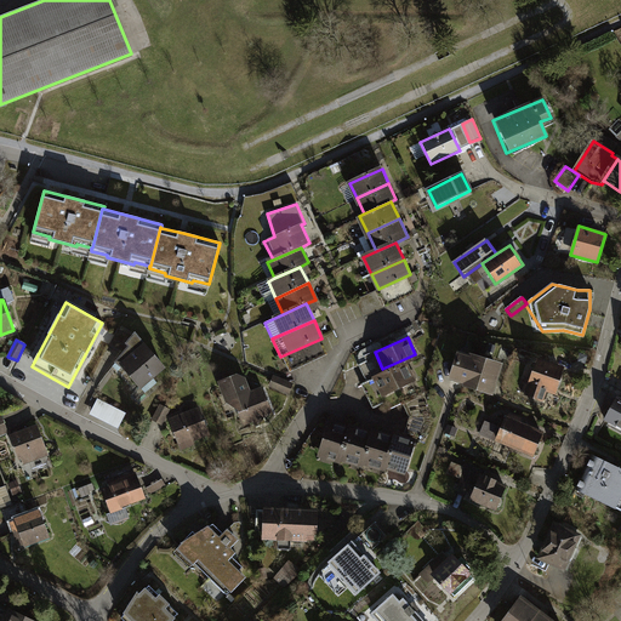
[(165,368),(146,345),(120,365),(140,389),(165,368)]
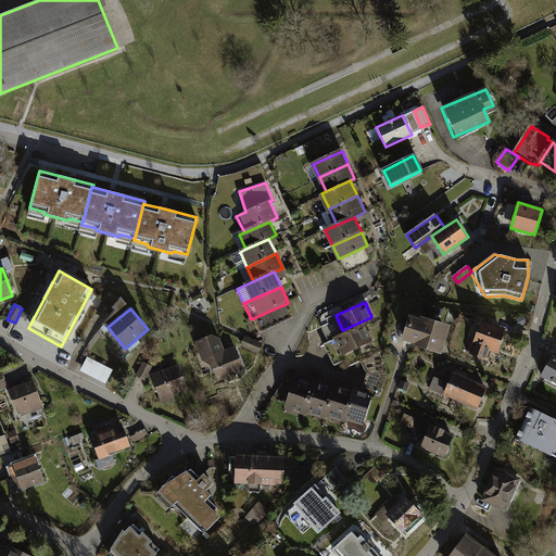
[(450,327),(408,314),(400,340),(441,353),(450,327)]
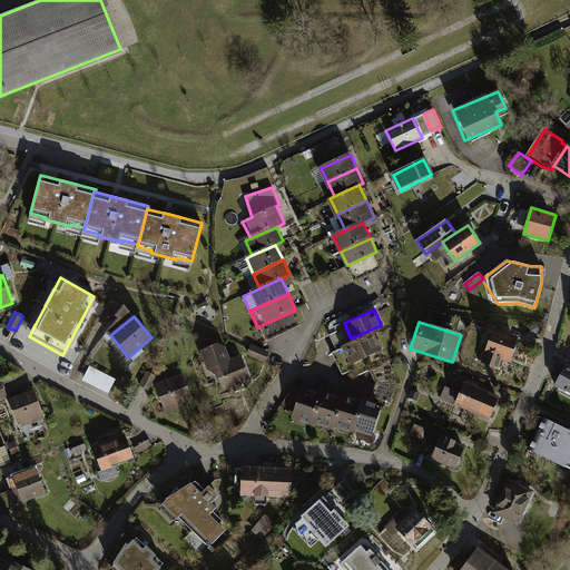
[(67,349),(70,350),(81,331),(77,328),(67,349)]
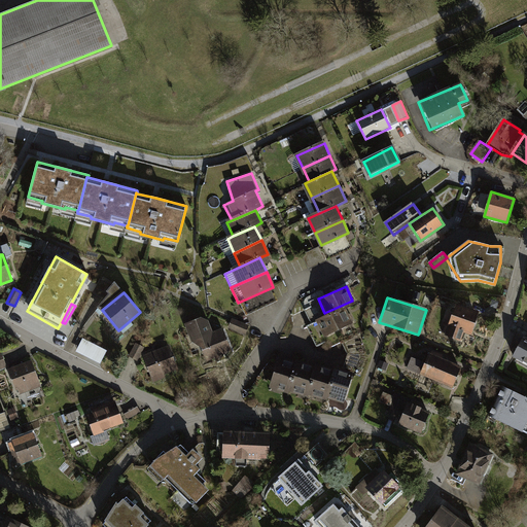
[(455,304),(445,336),(461,341),(464,332),(470,335),(479,312),(455,304)]
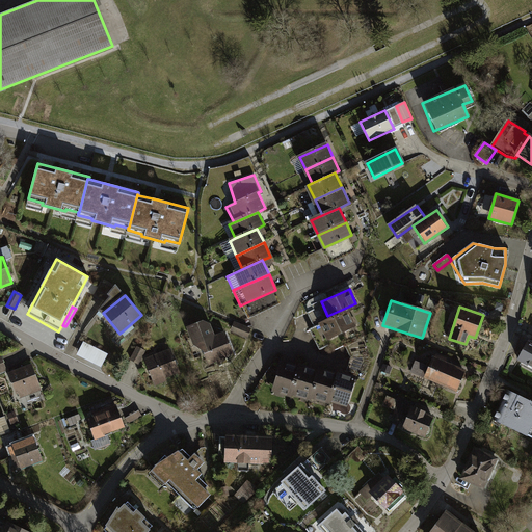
[(318,320),(325,337),(354,324),(347,308),(318,320)]
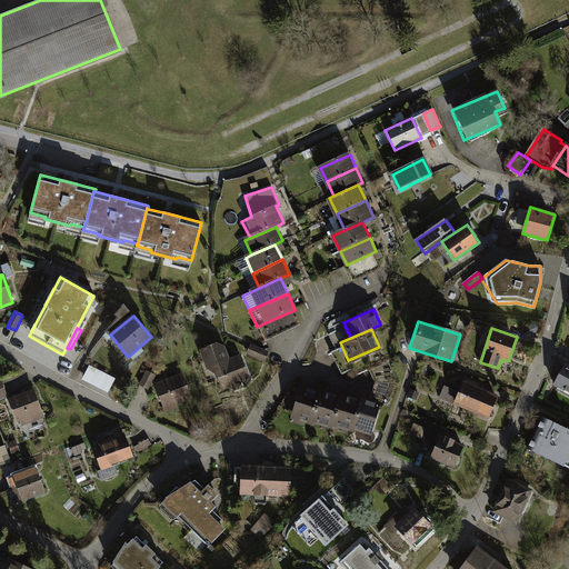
[(269,352),(251,345),(247,355),(265,362),(269,352)]
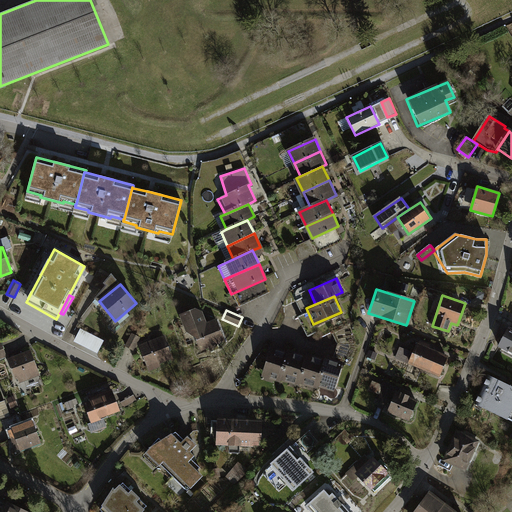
[(189,337),(198,334),(203,350),(225,342),(218,322),(204,327),(198,311),(182,317),(189,337)]
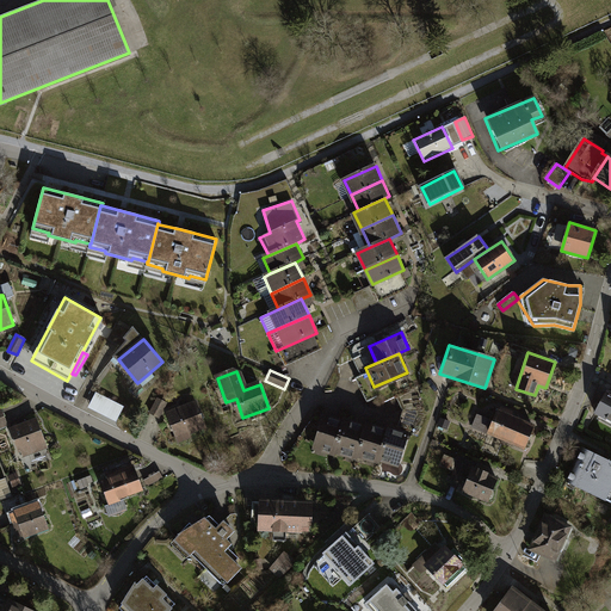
[(97,393),(90,409),(119,421),(125,405),(97,393)]
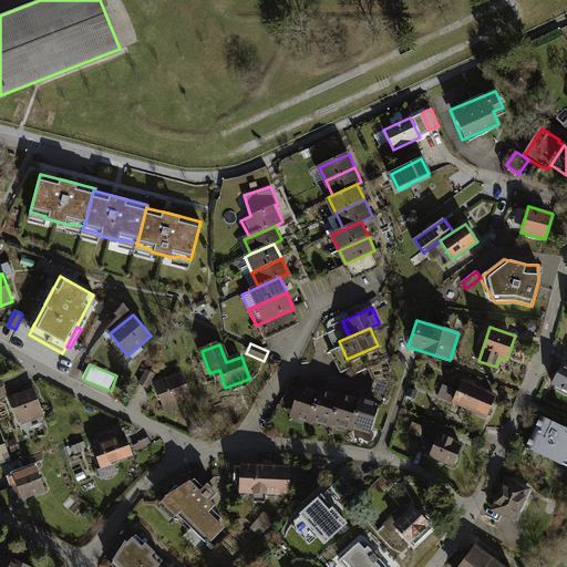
[(566,367),(563,364),(550,388),(566,395),(566,367)]
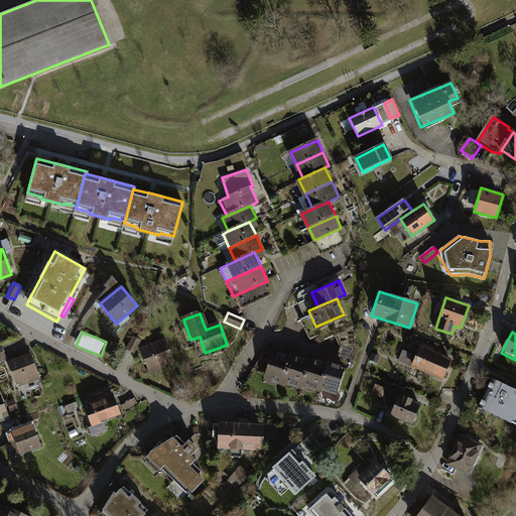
[(140,341),(133,338),(127,350),(135,354),(140,341)]
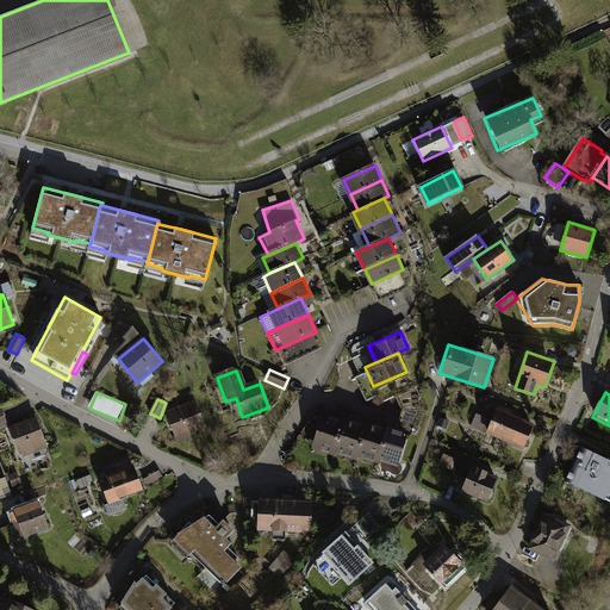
[(203,427),(192,402),(163,412),(174,439),(203,427)]
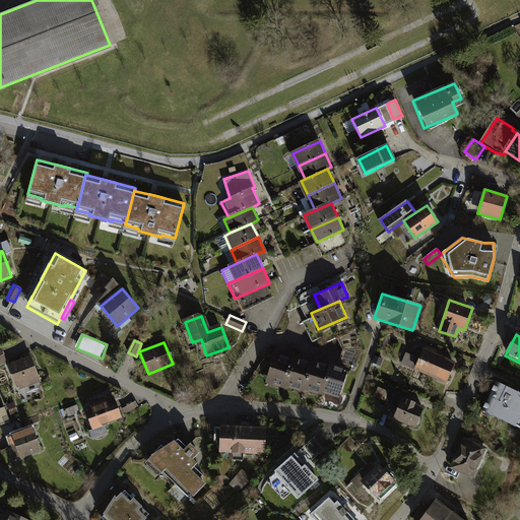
[(413,371),(445,384),(454,361),(423,348),(413,371)]
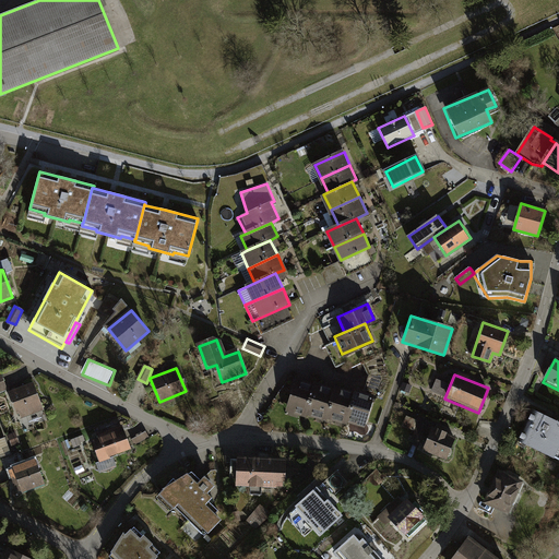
[(283,412),(301,418),(302,416),(313,385),(295,379),(283,412)]
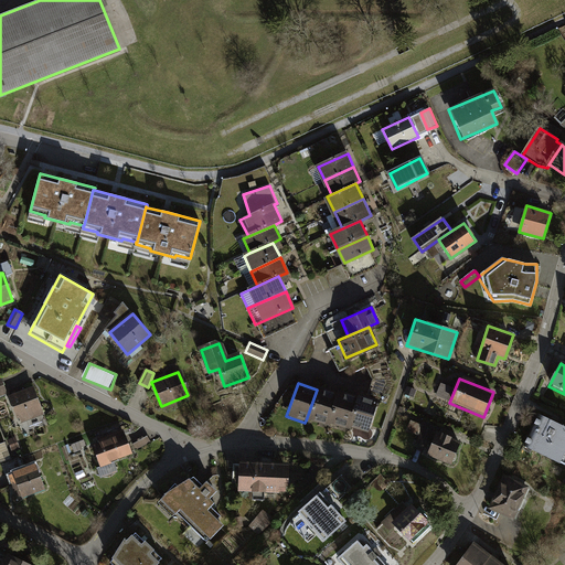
[(32,386),(6,396),(17,425),(43,415),(32,386)]
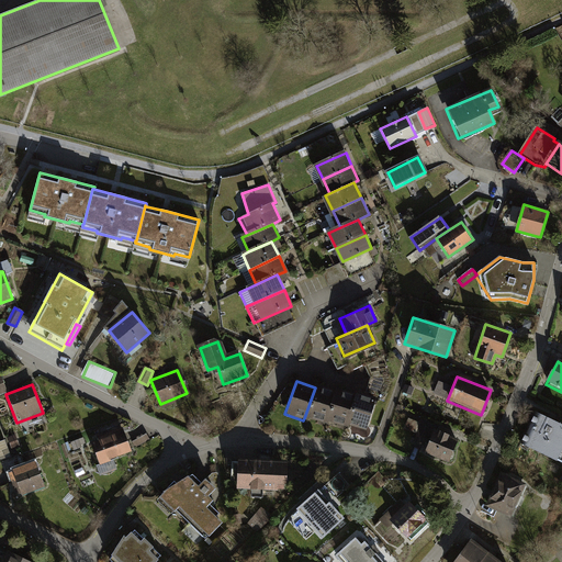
[(304,418),(324,425),(325,422),(335,392),(316,385),(315,388),(304,418)]
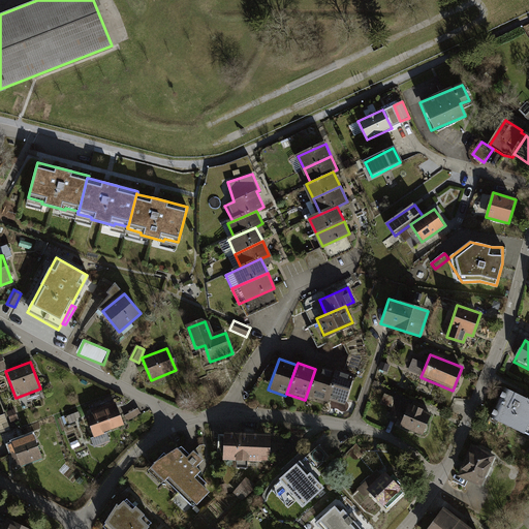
[(306,397),(323,403),(324,401),(335,372),(316,366),(315,369),(306,397)]
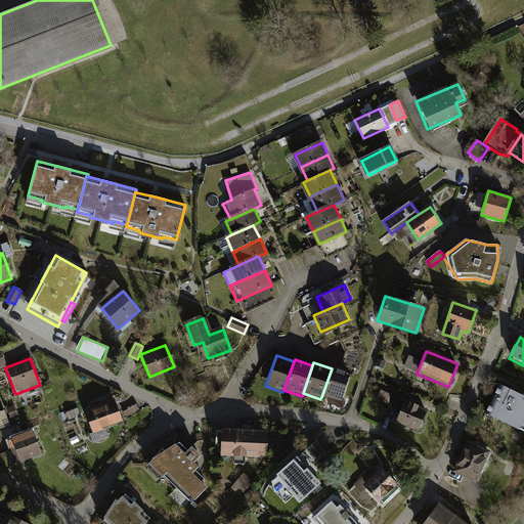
[(321,397),(339,403),(350,373),(333,366),(332,368),(321,397)]
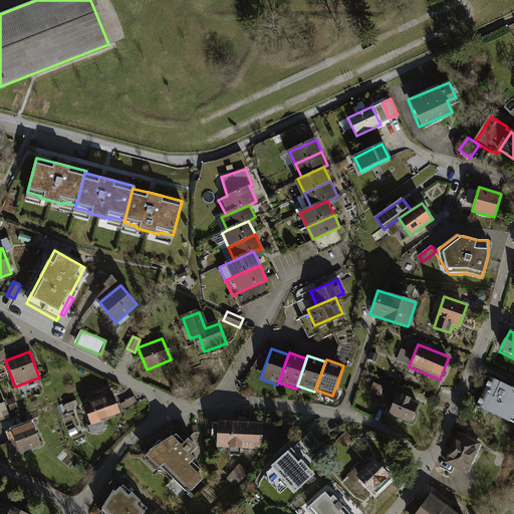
[(513,391),(490,379),(478,405),(513,422),(513,391)]
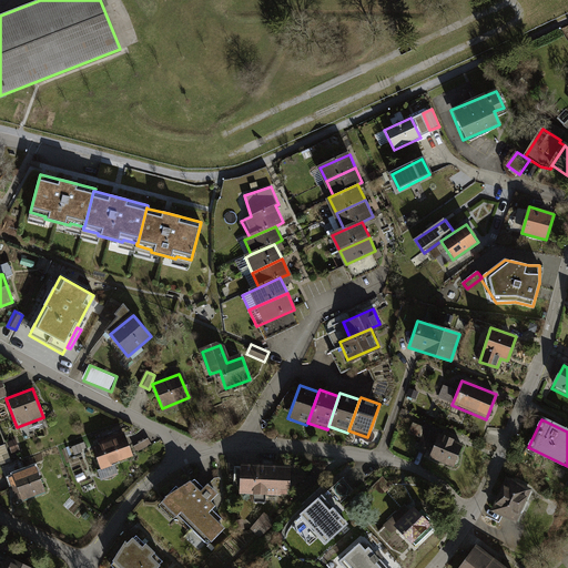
[(436,434),(426,430),(419,446),(429,450),(436,434)]
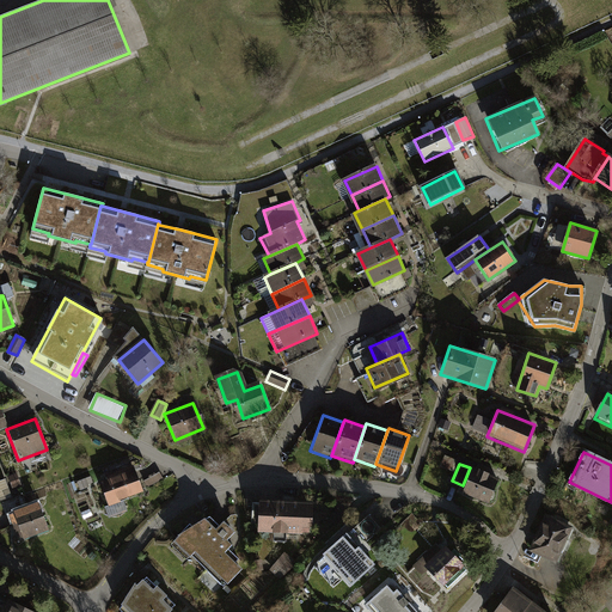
[(136,467),(101,479),(110,506),(145,494),(136,467)]
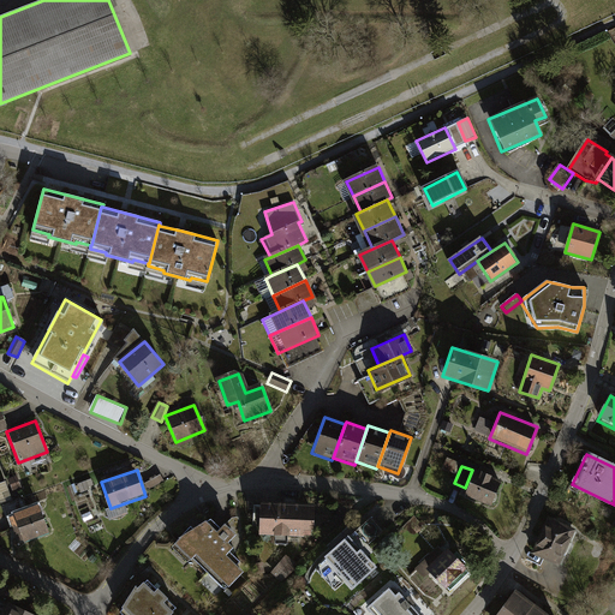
[(478,472),(467,496),(493,506),(502,482),(478,472)]
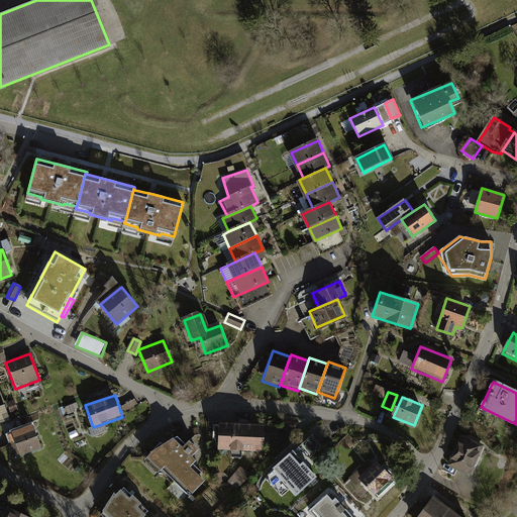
[(5,405),(0,407),(0,423),(10,420),(5,405)]
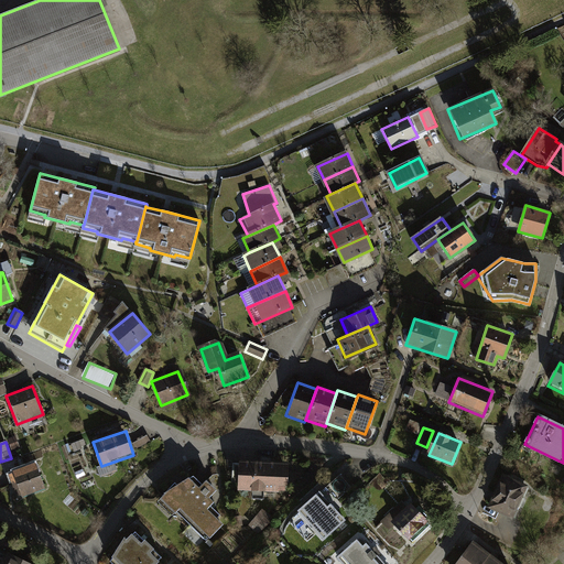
[(36,465),(13,474),(21,497),(44,489),(36,465)]
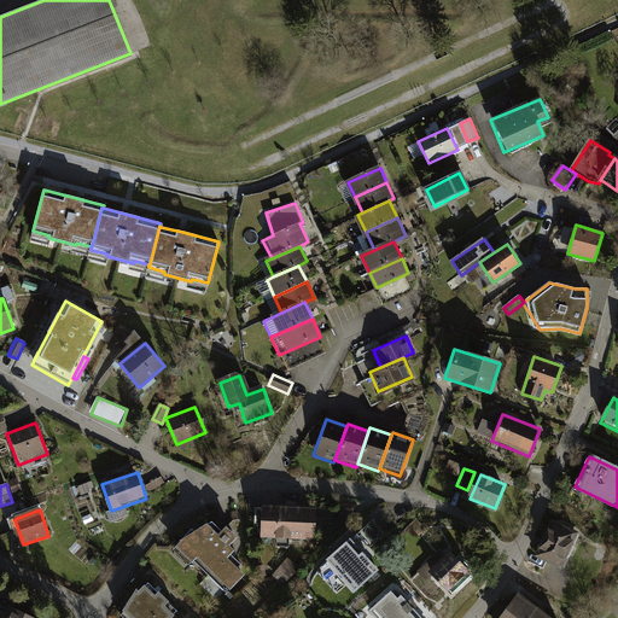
[(326,513),(270,514),(270,542),(326,540),(326,513)]
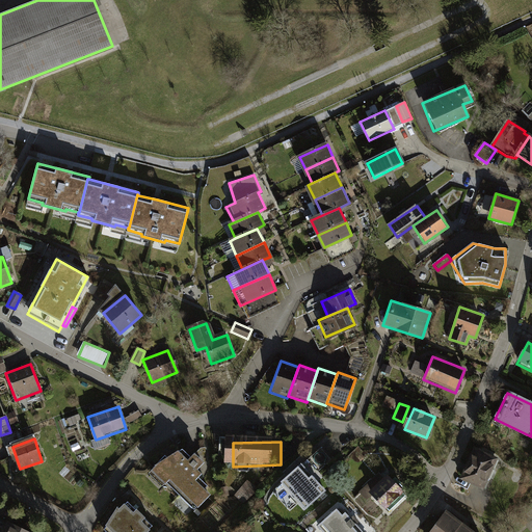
[(179,445),(154,469),(191,507),(207,493),(190,476),(200,467),(179,445)]
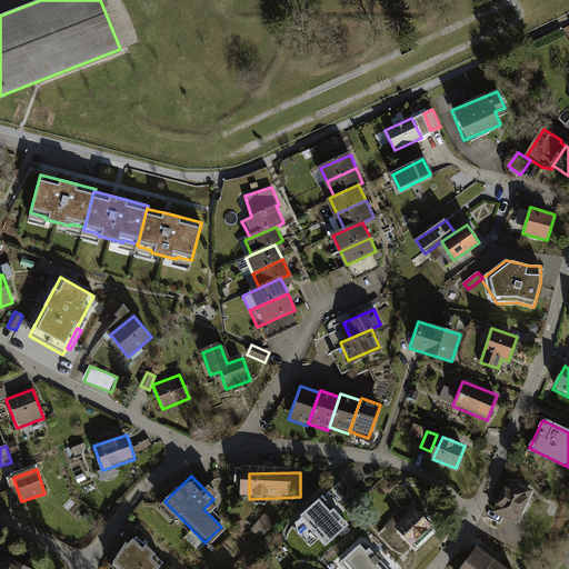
[(298,516),(327,546),(347,527),(335,512),(355,493),(339,477),(298,516)]
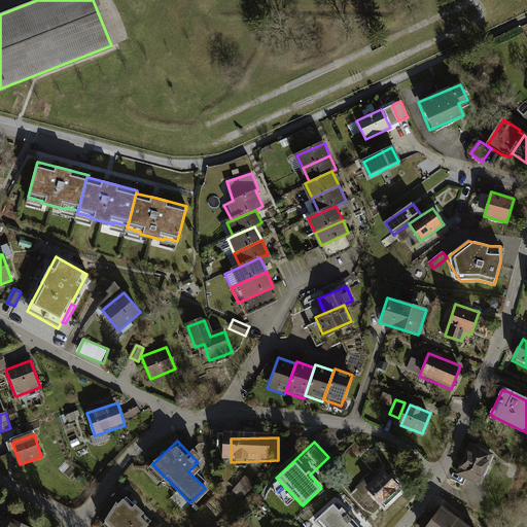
[(495,457),(470,445),(456,473),(481,487),(495,457)]
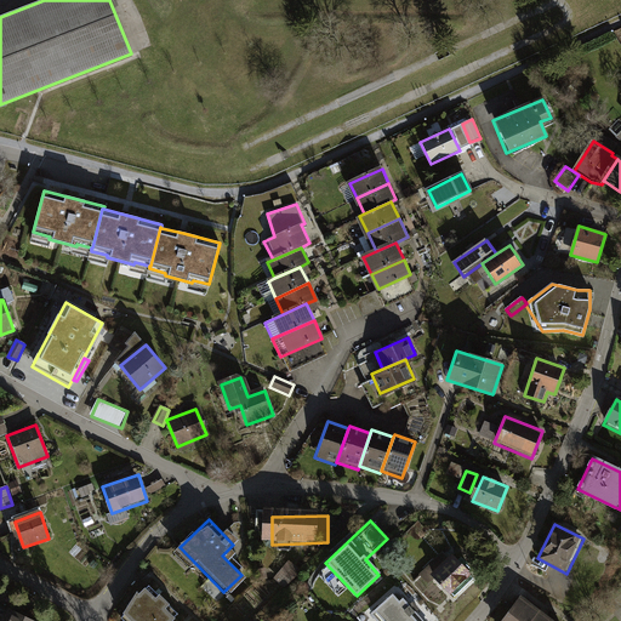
[(286,586),(302,571),(292,562),(277,576),(286,586)]
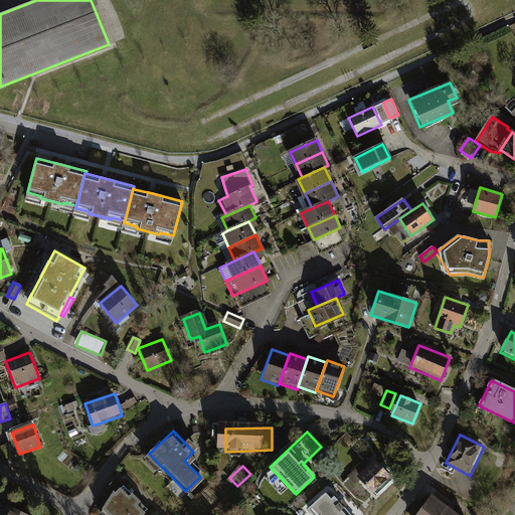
[(376,475),(370,481),(365,476),(359,482),(375,498),(392,481),(387,476),(382,481),(376,475)]
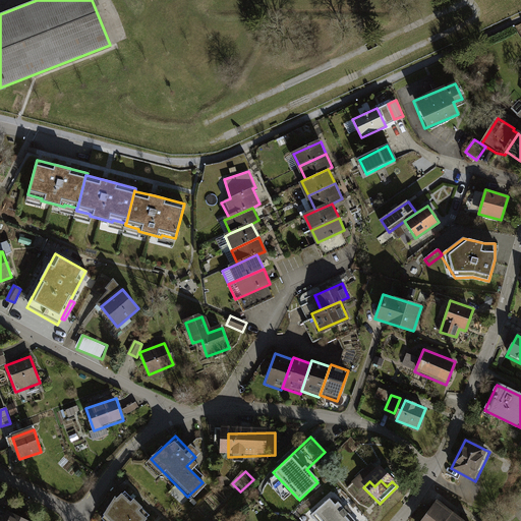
[(146,520),(120,494),(102,512),(110,520),(146,520)]
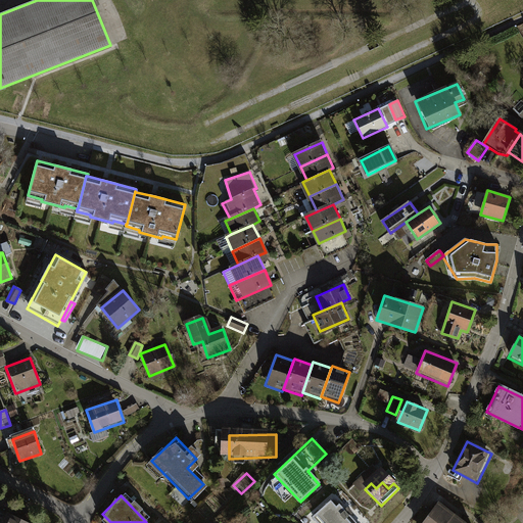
[(359,522),(337,500),(319,516),(325,522),(359,522)]
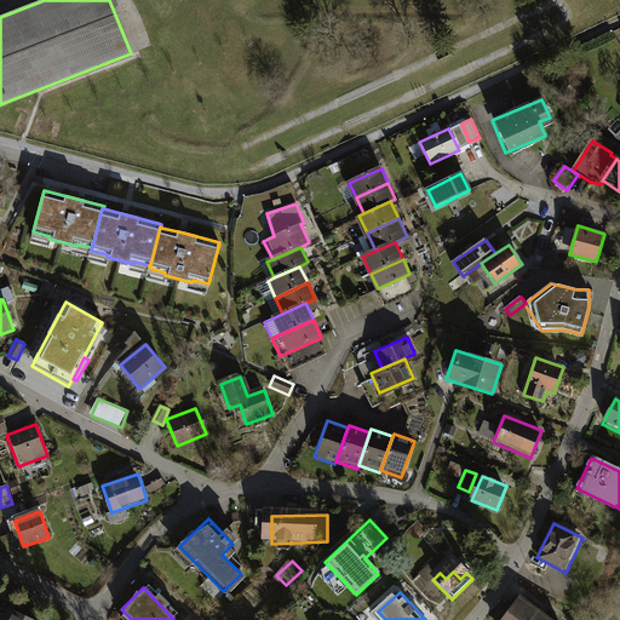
[(554,619),(521,597),(504,619),(554,619)]
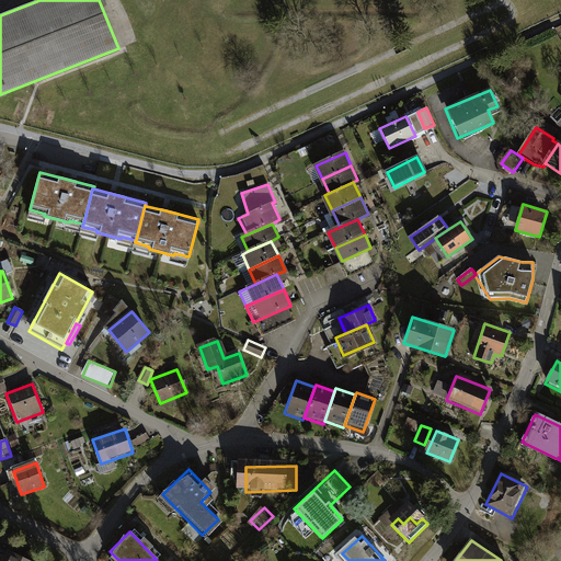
[(22,560),(24,558),(11,551),(6,560),(22,560)]
